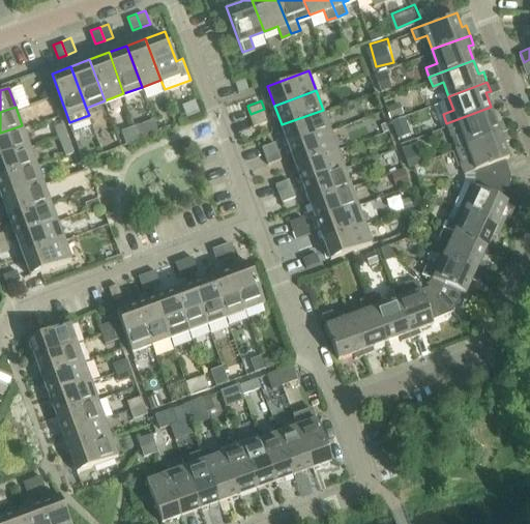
[(491,107),(446,123),(450,133),(451,133),(455,146),(466,143),(504,128),(500,118),(496,120),(491,107)]
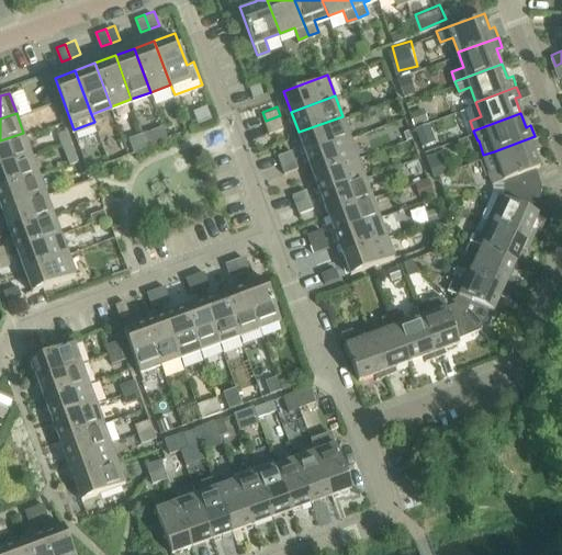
[(283,125),(280,115),(266,121),(269,131),(283,125)]
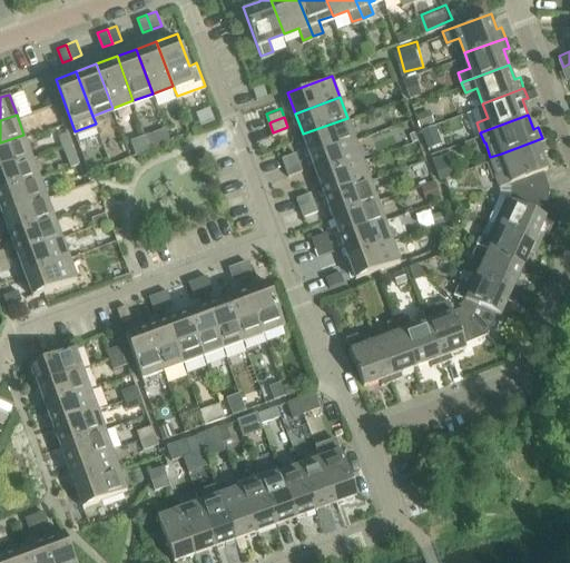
[(303,134),(311,154),(354,137),(347,118),(303,134)]
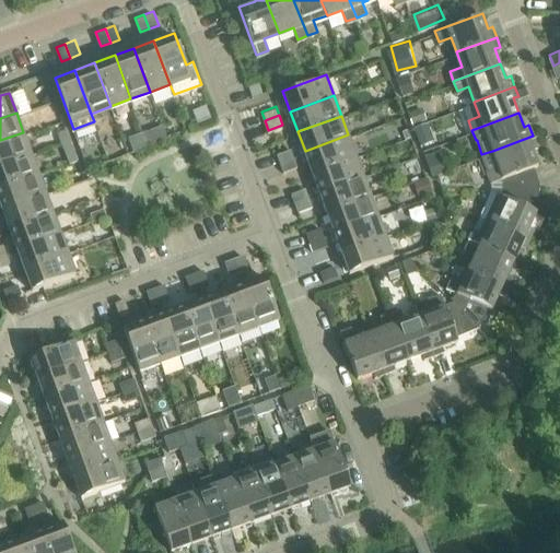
[(135,145),(168,133),(164,121),(130,133),(135,145)]
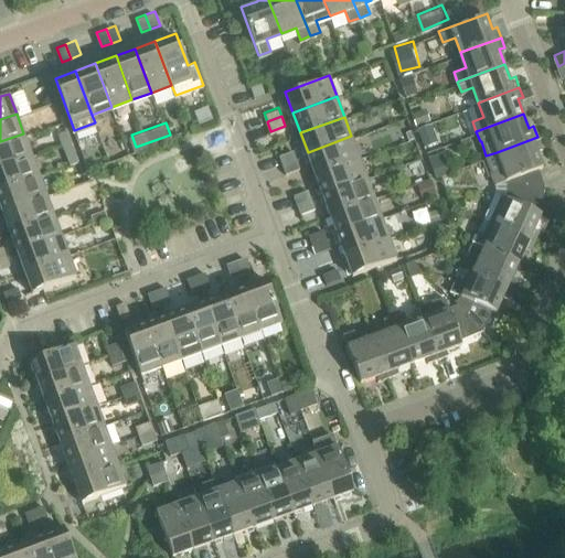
[(23,133),(0,141),(0,164),(31,153),(23,133)]
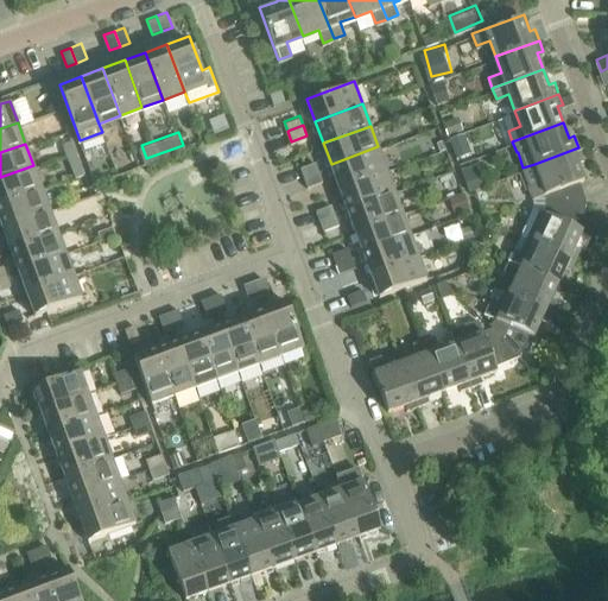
[(331,164),(339,185),(386,169),(378,146),(331,164)]
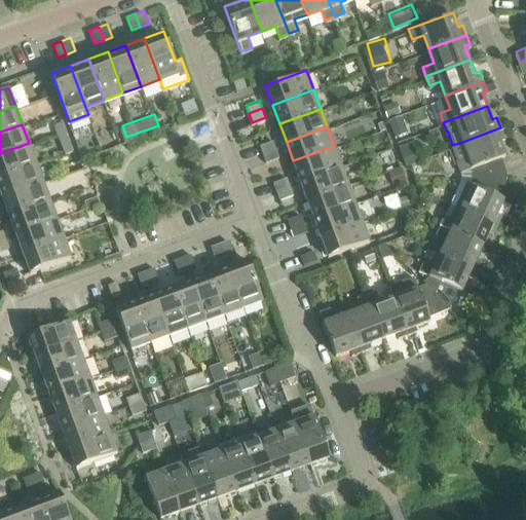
[(500,127),(462,142),(452,145),(457,158),(456,159),(460,170),(472,165),(471,174),(505,176),(505,170),(500,155),(504,153),(499,138),(503,137),(500,127)]
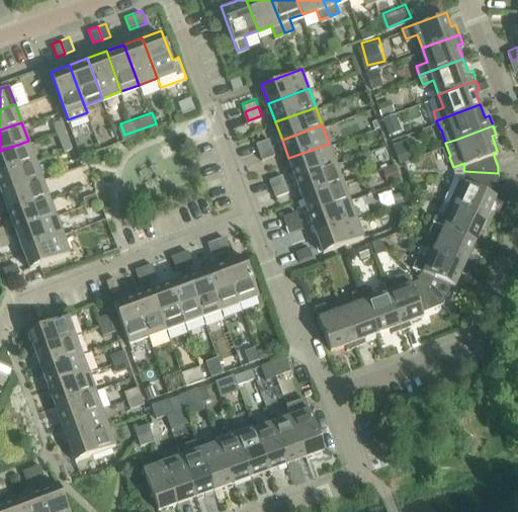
[(255,140),(258,149),(271,144),(268,135),(255,140)]
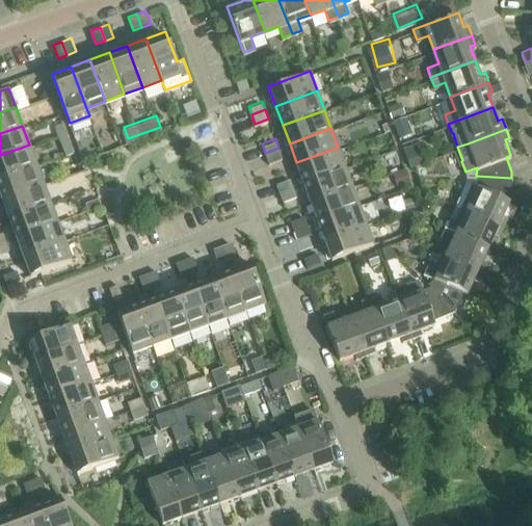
[(0,155),(0,176),(36,163),(29,145),(0,155)]
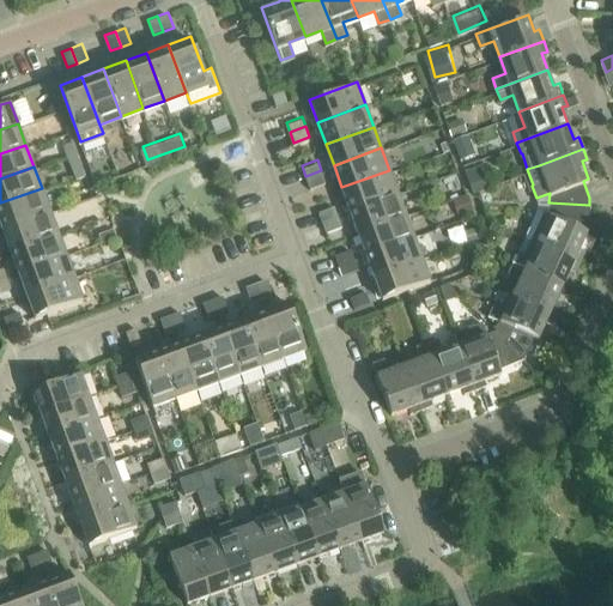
[(325,180),(321,170),(305,176),(309,186),(325,180)]
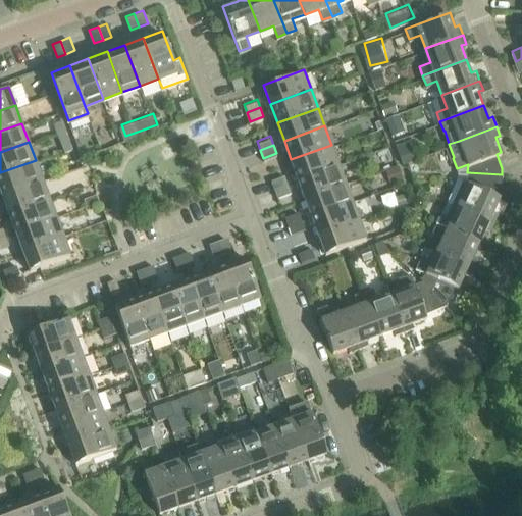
[(331,145),(291,159),(298,177),(338,163),(331,145)]
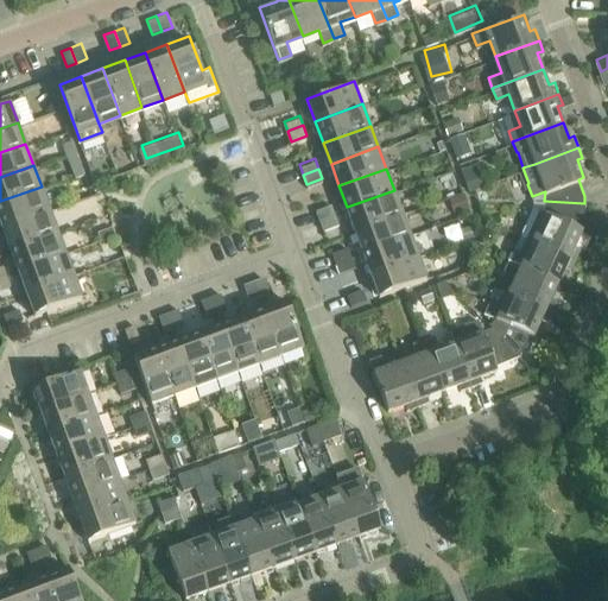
[(42,187),(0,201),(0,219),(2,226),(50,208),(42,187)]
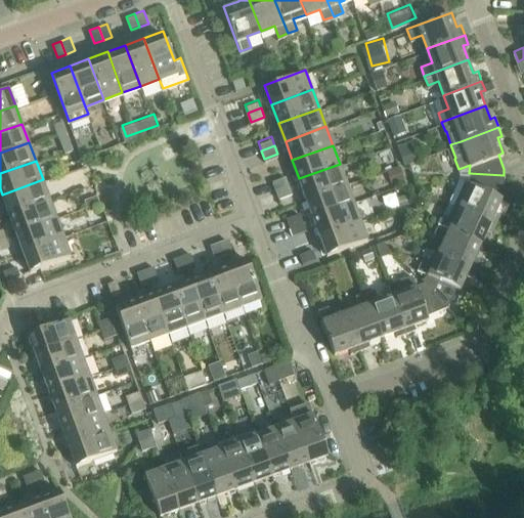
[(299,178),(306,197),(346,181),(340,164),(299,178)]
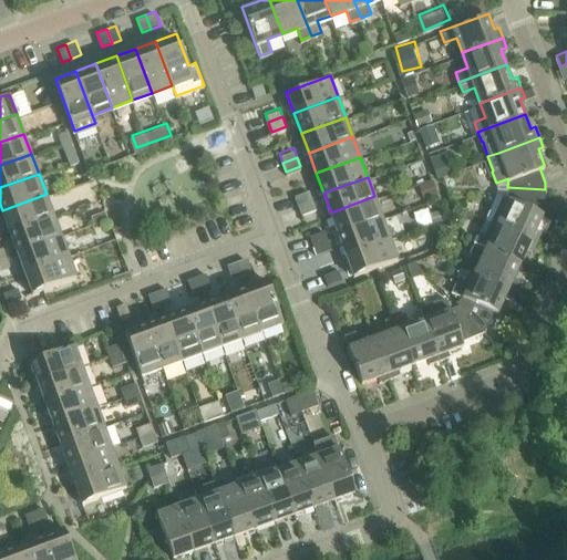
[(294,193),(298,203),(312,197),(309,187),(294,193)]
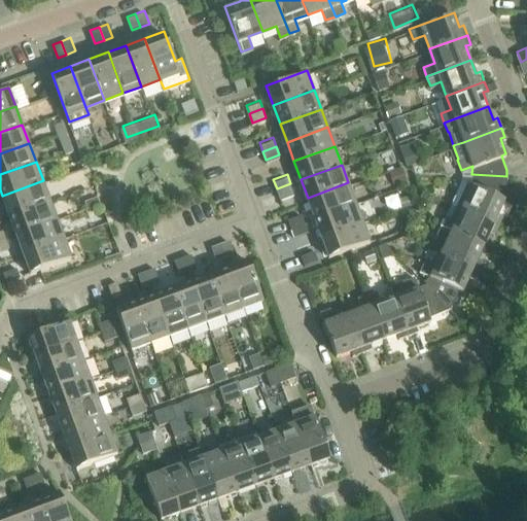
[(461,206),(498,223),(502,214),(497,212),(504,198),(500,196),(506,182),(506,176),(471,174),(471,183),(461,178),(457,188),(458,188),(452,202),(461,206)]
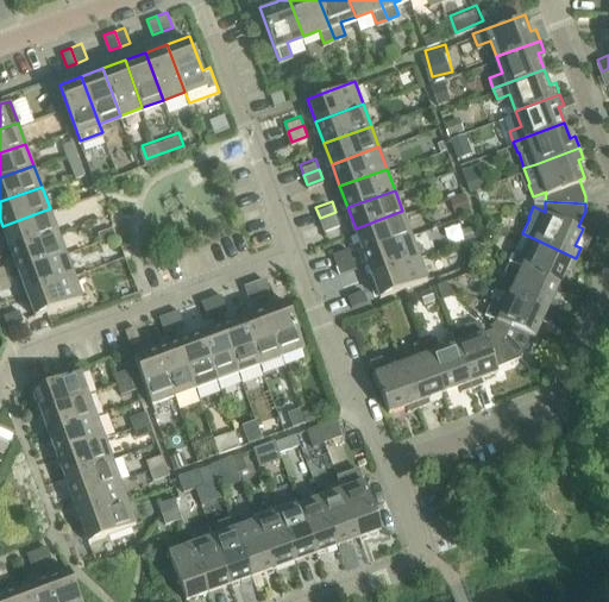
[(2,226),(11,248),(57,230),(50,208),(2,226)]
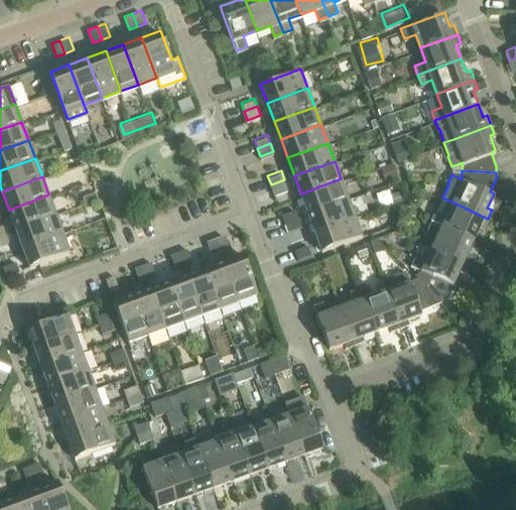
[(301,194),(307,212),(348,198),(341,178),(301,194)]
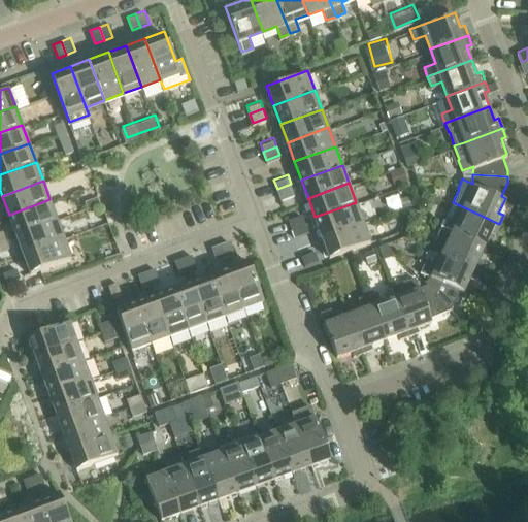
[(294,192),(291,184),(277,189),(279,197),(294,192)]
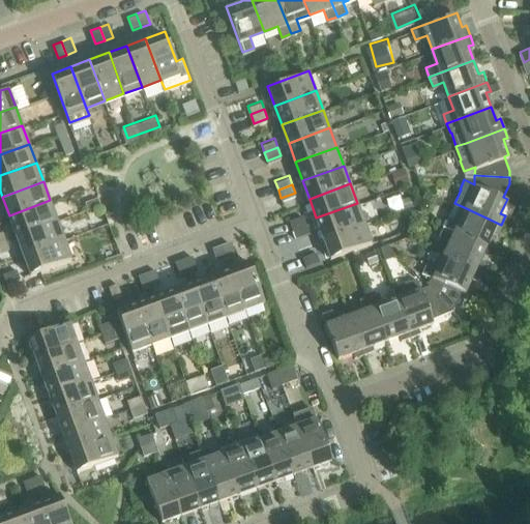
[(9,215),(16,234),(57,219),(50,200),(9,215)]
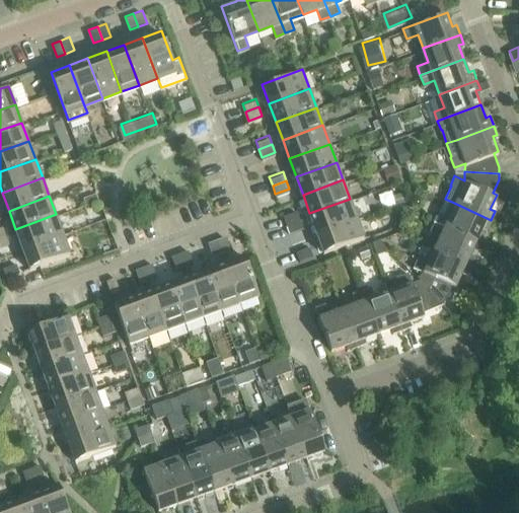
[(309,213),(316,231),(357,217),(350,199),(309,213)]
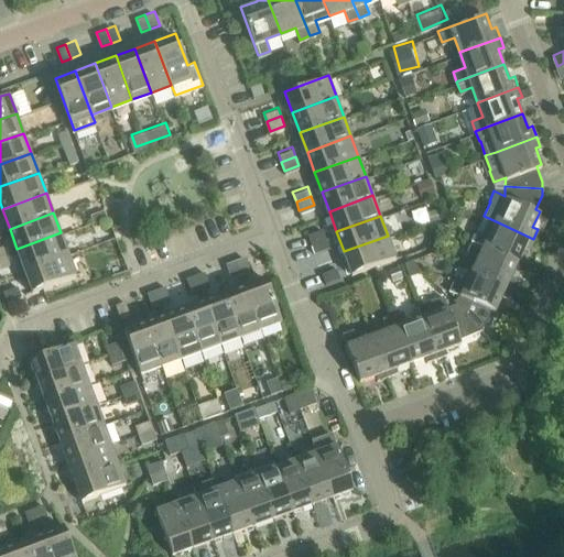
[(533,239),(494,220),(484,216),(477,230),(476,229),(472,239),(517,261),(523,247),(529,249),(533,239)]
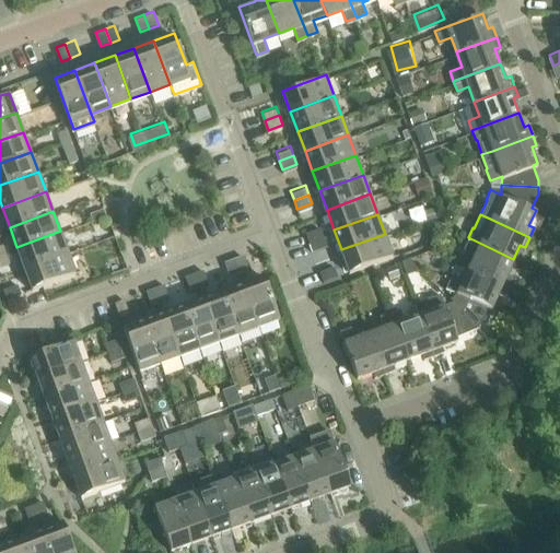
[(305,230),(308,239),(323,234),(319,224),(305,230)]
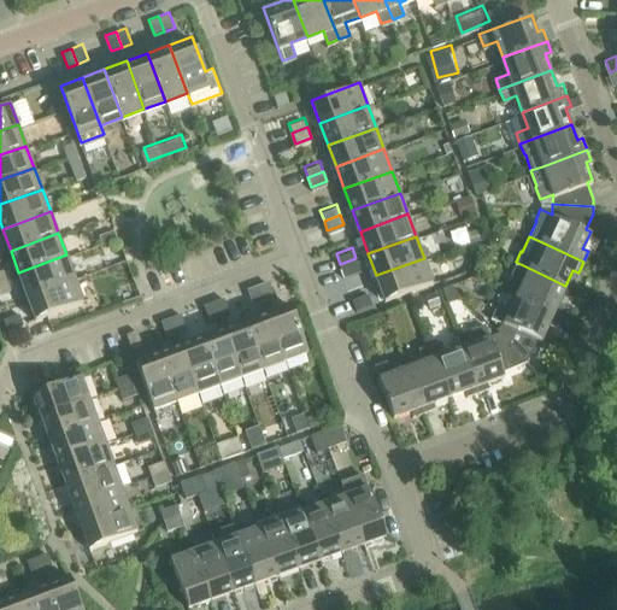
[(66,254),(18,273),(27,294),(75,276),(66,254)]
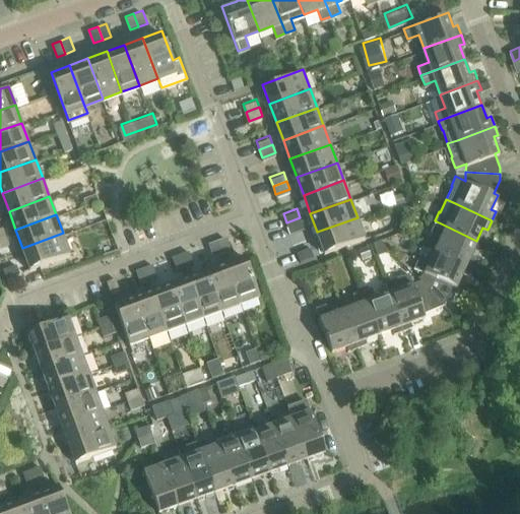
[(303,227),(300,217),(286,222),(289,231),(303,227)]
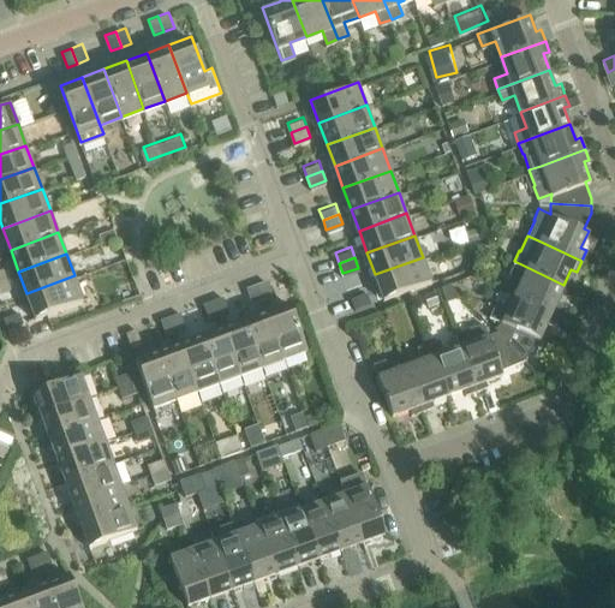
[(431,279),(423,257),(375,274),(383,297),(431,279)]
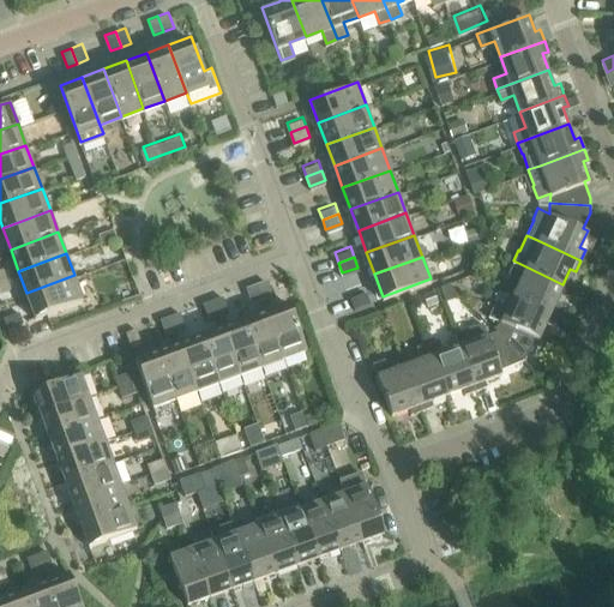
[(521,277),(513,293),(557,312),(561,301),(557,299),(563,284),(513,260),(509,271),(521,277)]
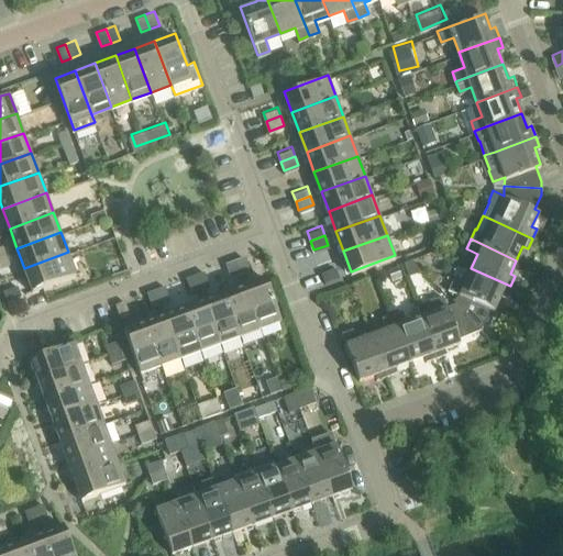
[(0,264),(11,260),(8,252),(0,254),(0,264)]
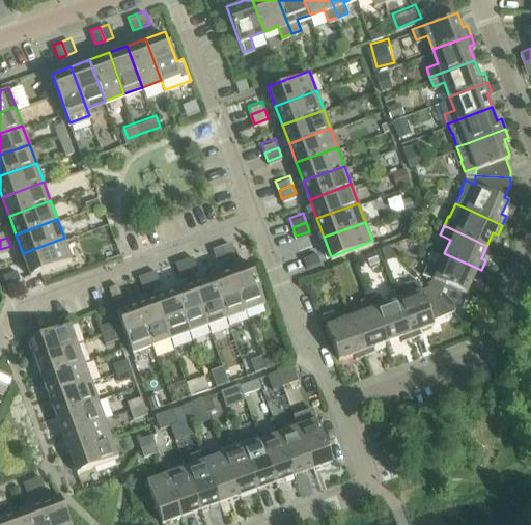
[(64,238),(23,253),(30,273),(72,257),(64,238)]
